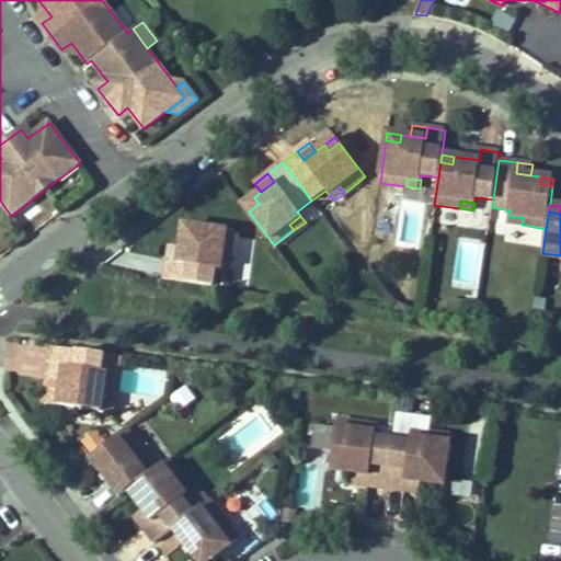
[(522,225),(523,217),(508,216),(507,222),(522,225)]
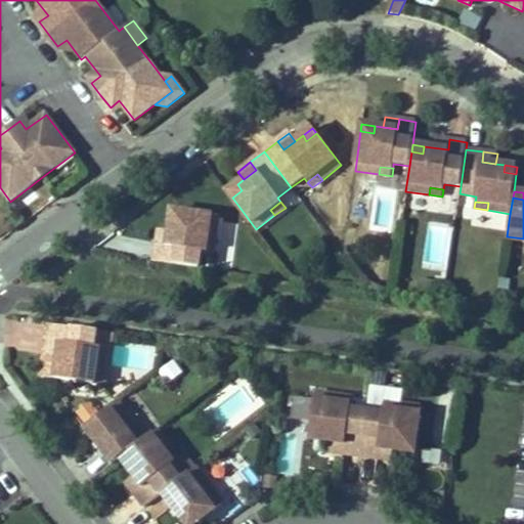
[(177,224),(179,212),(173,211),(171,223),(177,224)]
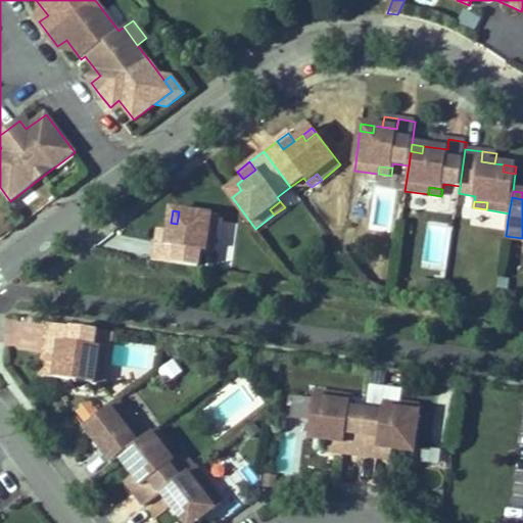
[(216,240),(219,217),(179,211),(177,224),(171,223),(169,232),(167,245),(156,244),(154,262),(199,268),(201,251),(206,252),(208,239),(216,240)]
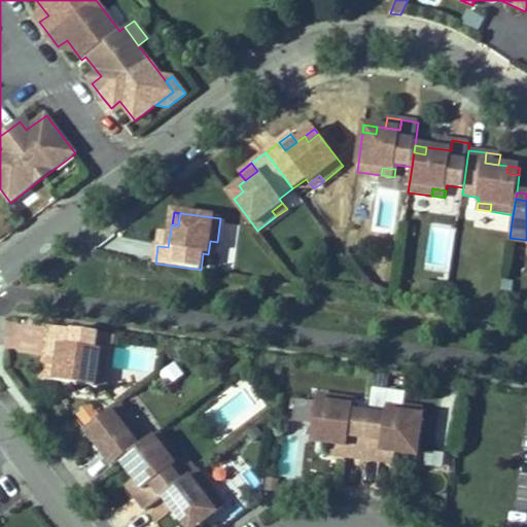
[(168,247),(170,234),(160,232),(157,246),(168,247)]
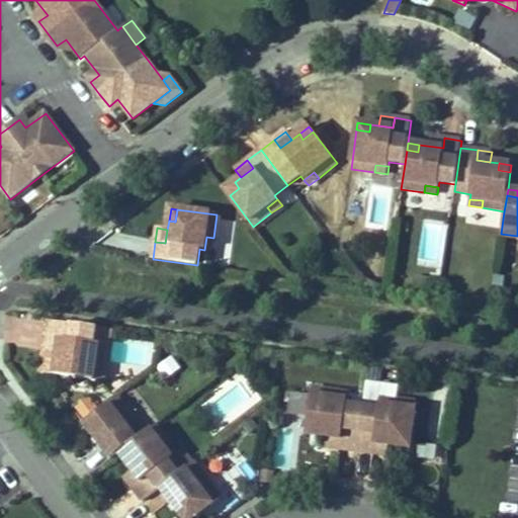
[(211,251),(213,238),(206,237),(204,250),(211,251)]
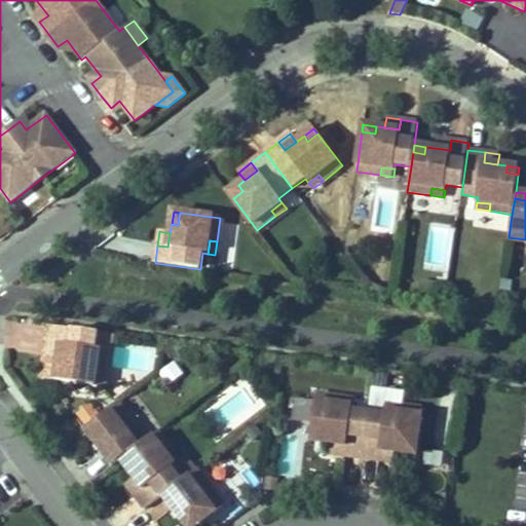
[(101,349),(96,348),(98,333),(52,326),(50,343),(61,345),(57,368),(64,369),(62,381),(102,387),(106,364),(99,363),(101,349)]
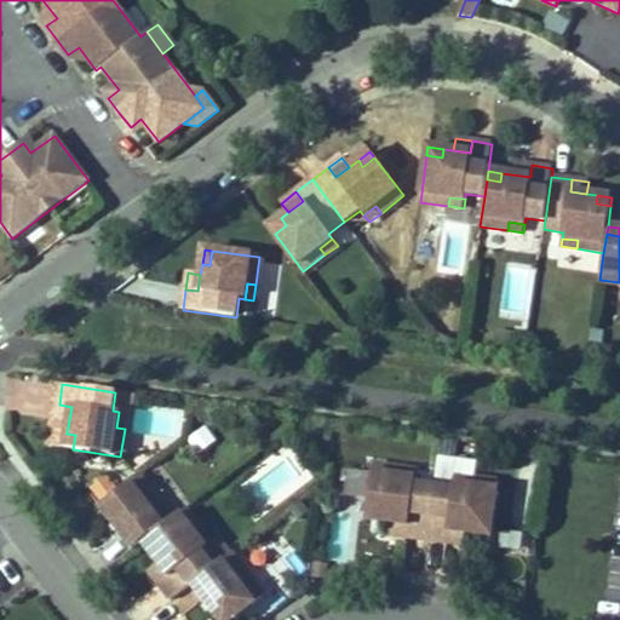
[(125,429),(130,394),(115,392),(113,411),(119,412),(116,428),(125,429)]
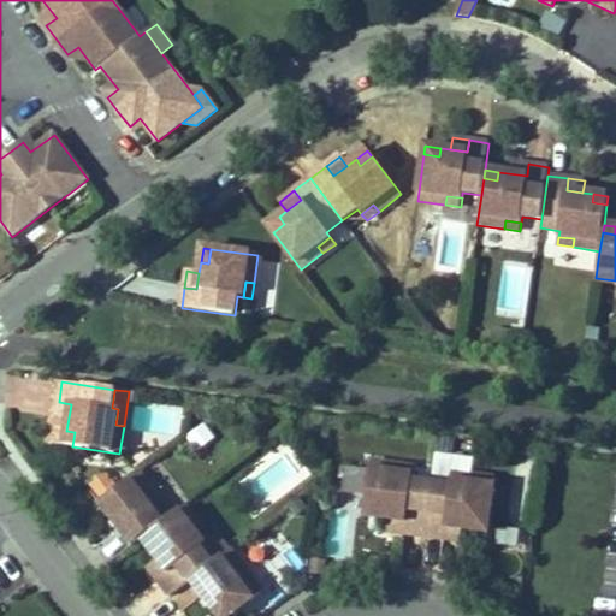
[(66,431),(71,404),(59,402),(53,444),(72,446),(75,432),(66,431)]
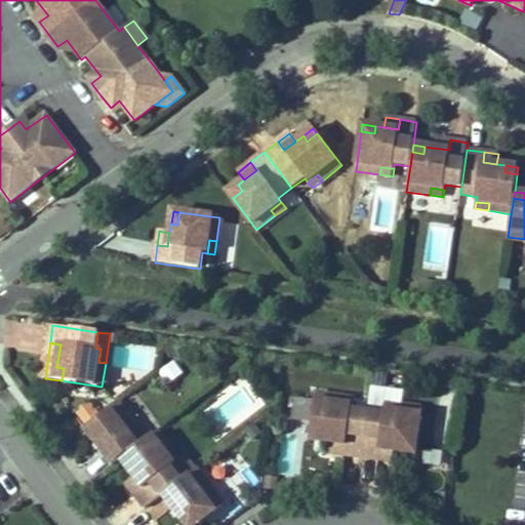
[(175,360),(159,370),(167,382),(184,373),(175,360)]
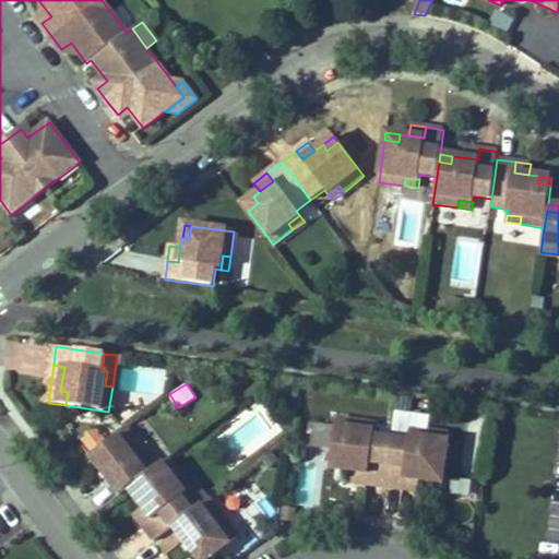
[(384,487),(391,439),(375,437),(375,431),(360,429),(361,423),(336,418),(331,461),(344,463),(343,471),(353,472),(368,474),(366,485),(384,487)]
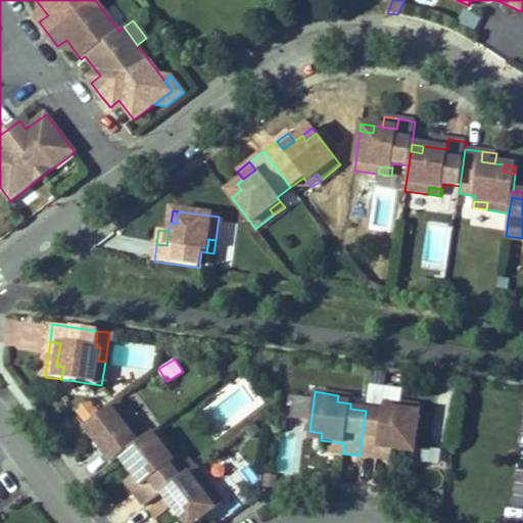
[(350,403),(351,396),(338,395),(337,401),(350,403)]
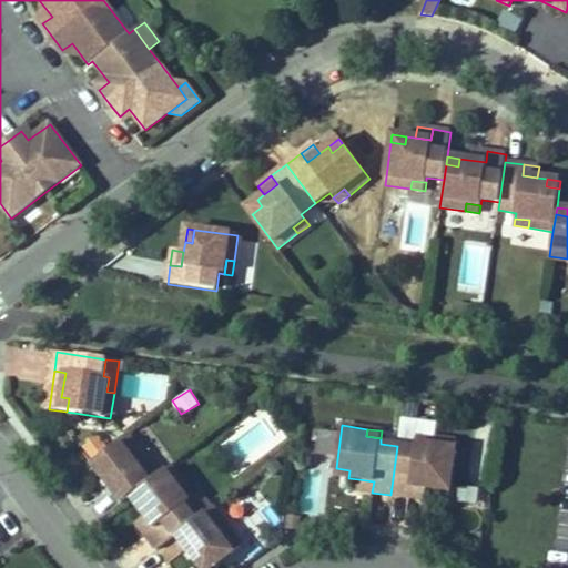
[(430,445),(432,437),(417,435),(416,443),(430,445)]
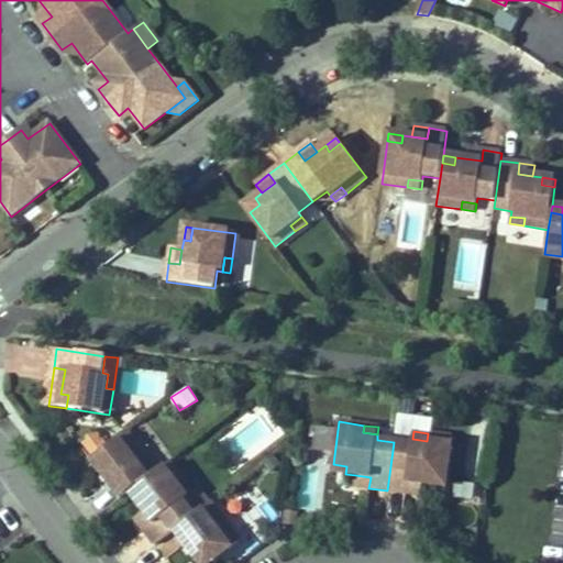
[(135,488),(157,471),(128,432),(91,460),(121,499),(130,493),(135,488)]
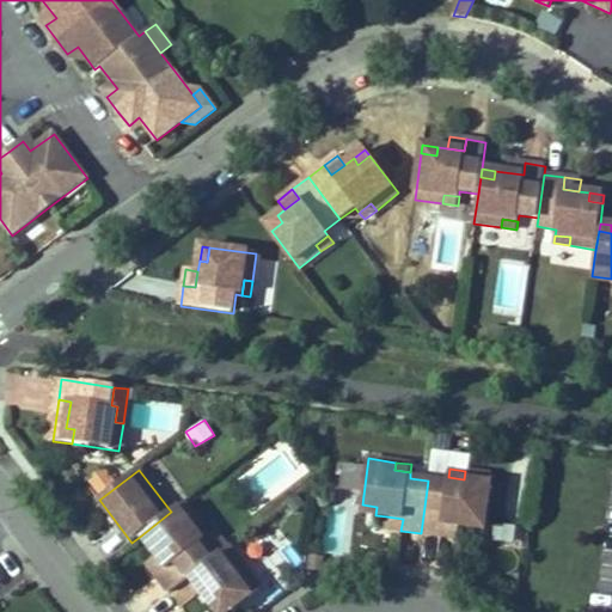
[(485,521),(493,475),(465,471),(464,479),(448,477),(447,483),(428,481),(421,533),(441,536),(442,525),(459,526),(470,528),(471,520),(485,521)]
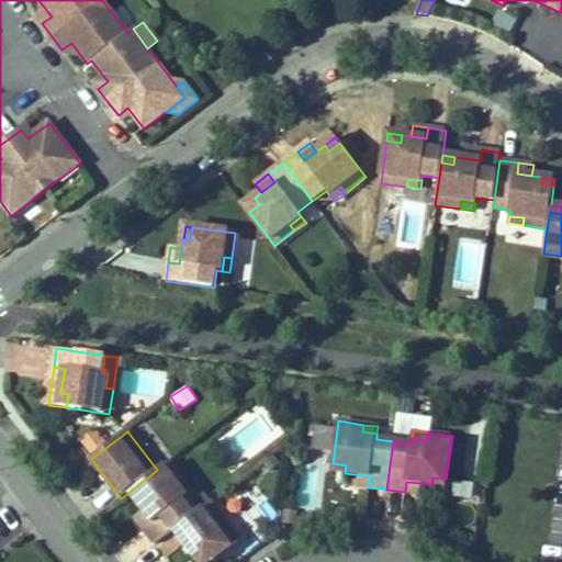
[(193,514),(183,501),(188,497),(179,485),(184,481),(169,461),(157,470),(135,487),(144,498),(137,503),(144,510),(153,523),(144,529),(155,544),(173,530),(193,514)]
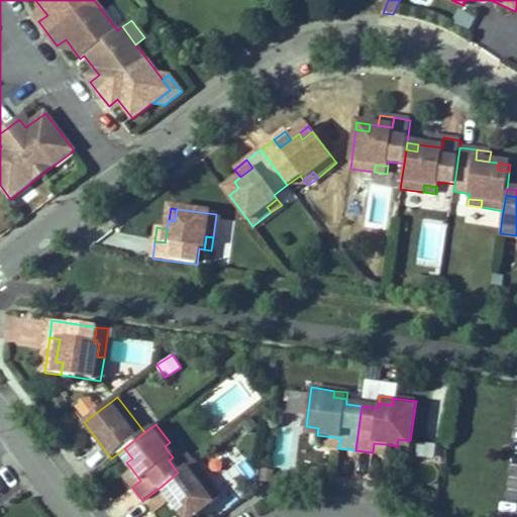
[(317,435),(318,428),(306,426),(305,433),(317,435)]
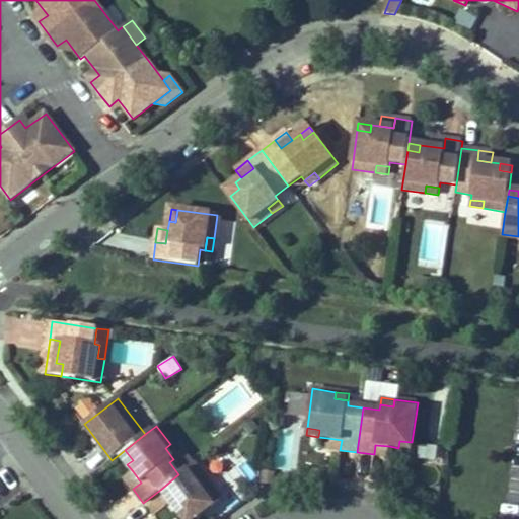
[(340,450),(342,440),(327,438),(326,448),(340,450)]
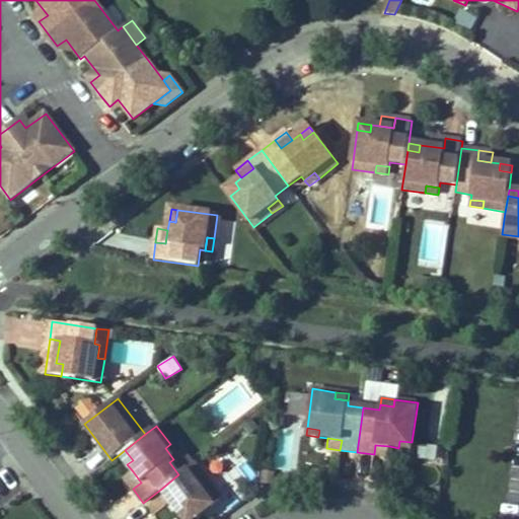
[(411,449),(412,442),(399,441),(398,448),(411,449)]
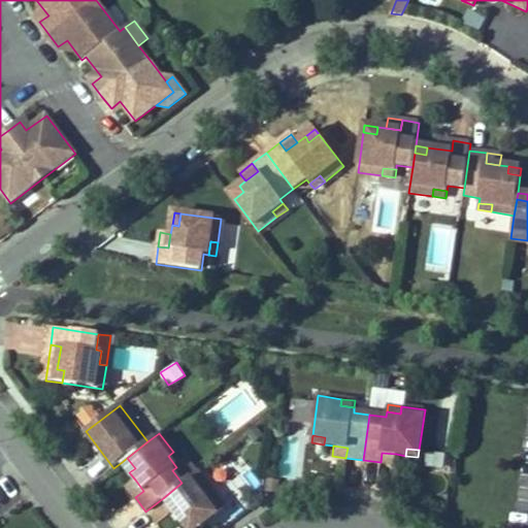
[(182,483),(192,475),(173,452),(168,456),(176,467),(172,470),(182,483)]
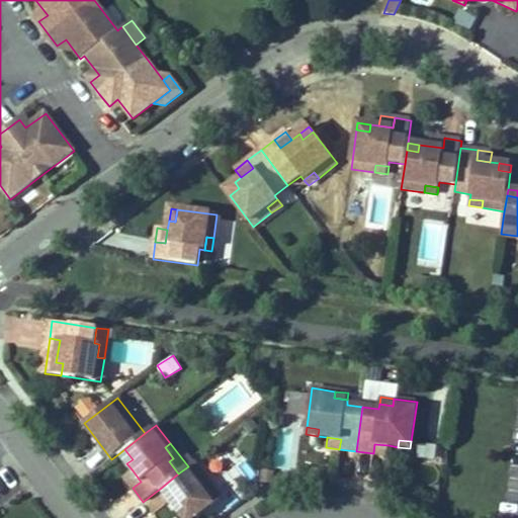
[(387,455),(389,445),(374,444),(373,453),(387,455)]
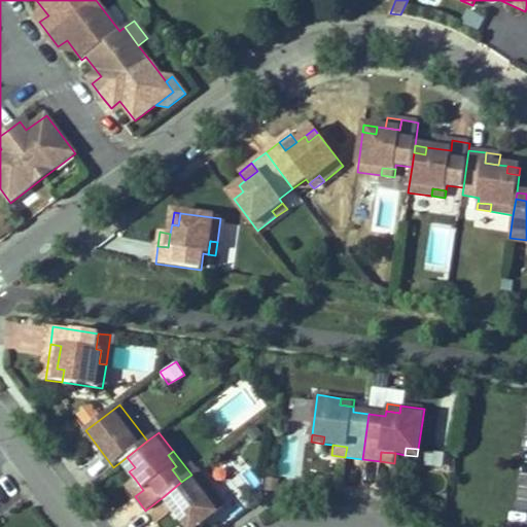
[(135,467),(127,457),(121,461),(129,471),(135,467)]
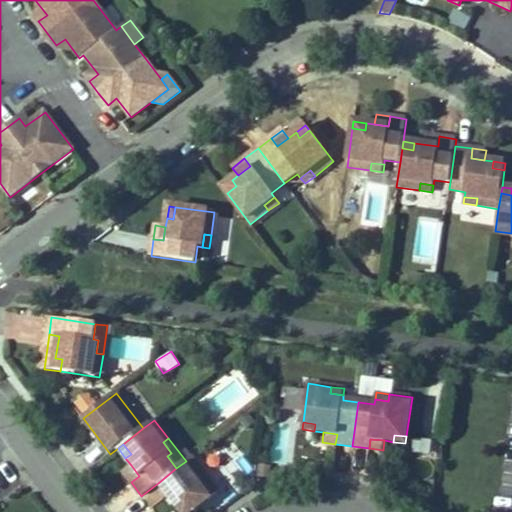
[(180,511),(193,511),(219,492),(192,456),(186,461),(176,468),(158,483),(180,511)]
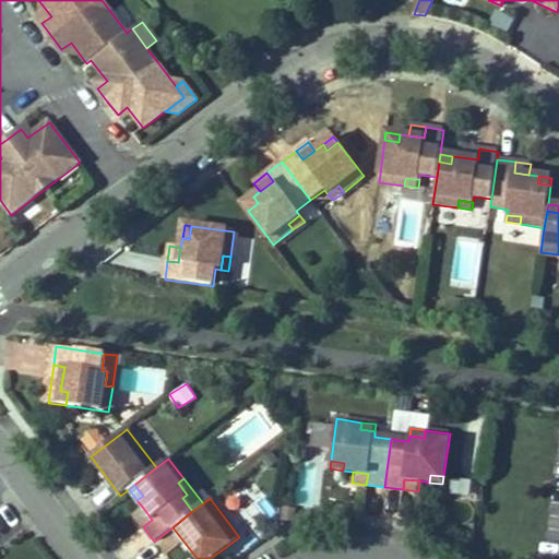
[(152,520),(143,508),(133,514),(143,526),(152,520)]
